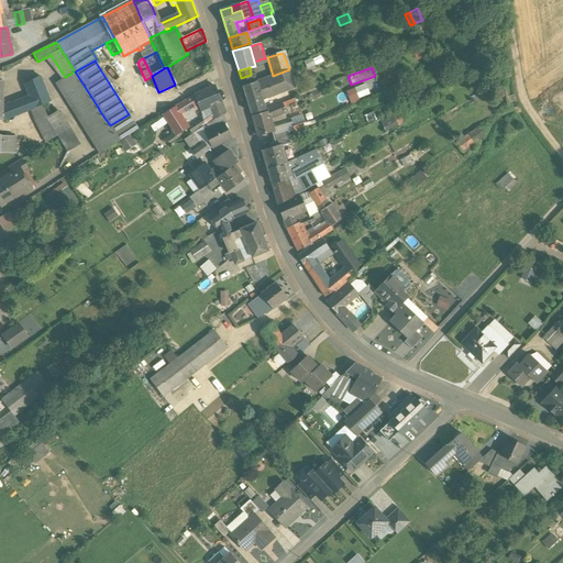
[(273,76),(256,81),(262,99),(294,87),(289,69),(273,76)]
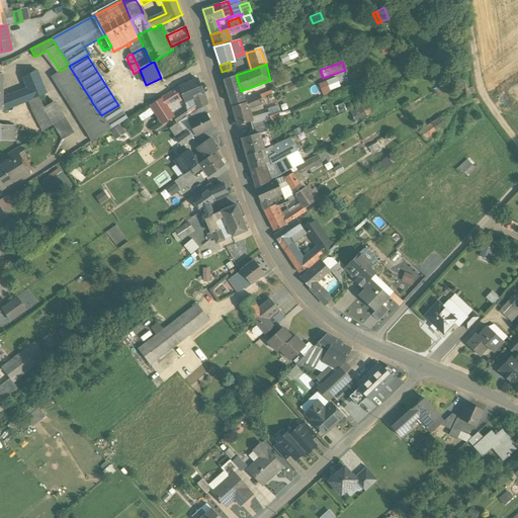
[(60,71),(52,76),(74,112),(91,101),(91,100),(69,66),(60,71)]
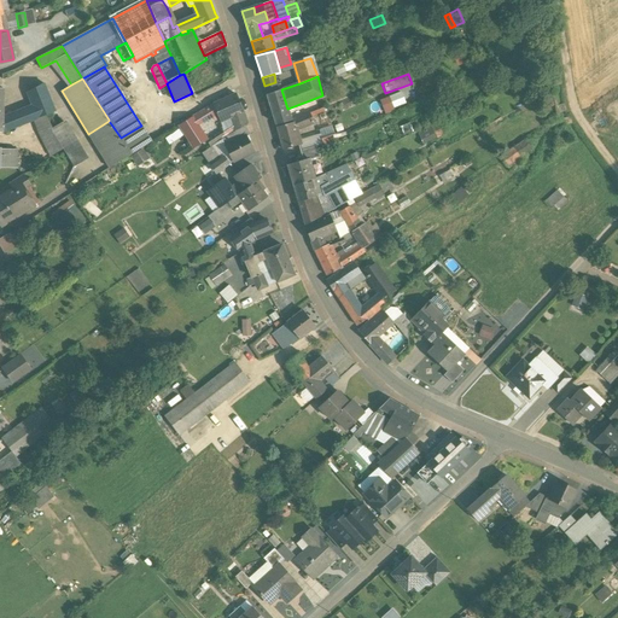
[(275,82),(264,86),(267,95),(279,91),(275,82)]
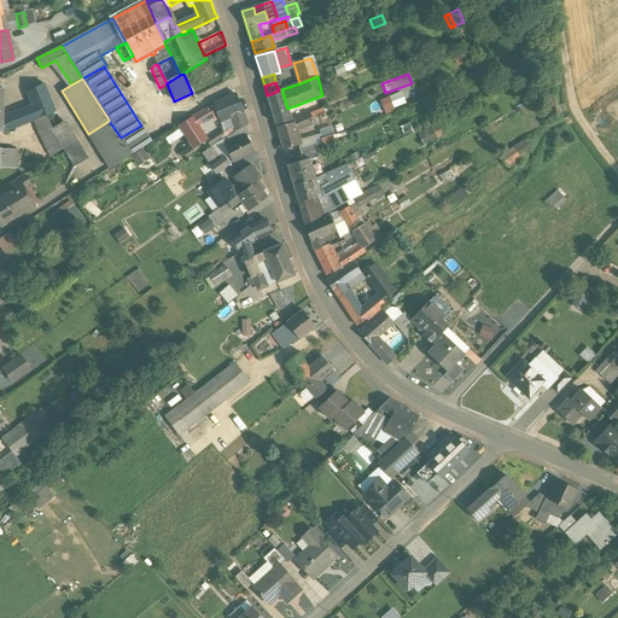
[(44,83),(27,92),(33,108),(3,118),(3,108),(3,88),(0,88),(0,132),(3,133),(33,121),(46,115),(54,111),(44,83)]
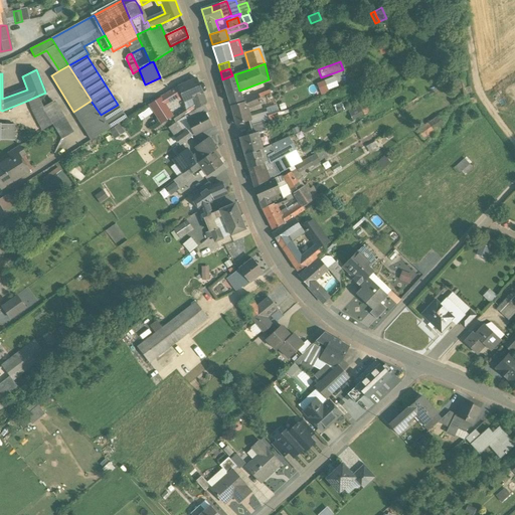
[(232,75),(222,79),(227,95),(239,91),(234,74),(232,75)]
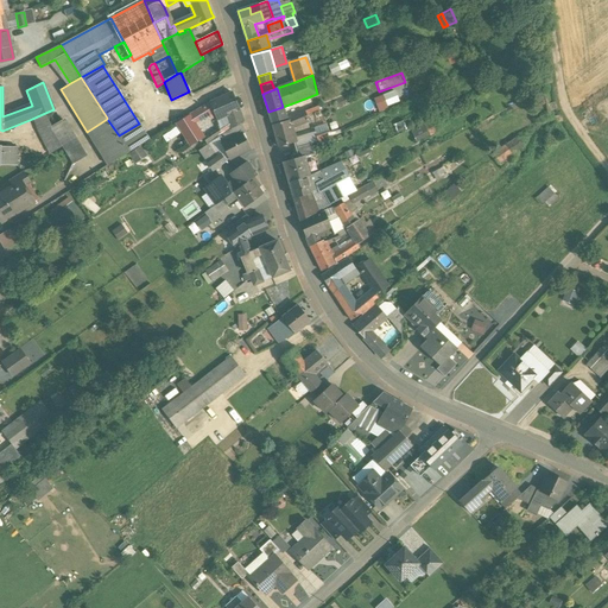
[(374,97),(379,111),(400,102),(396,89),(374,97)]
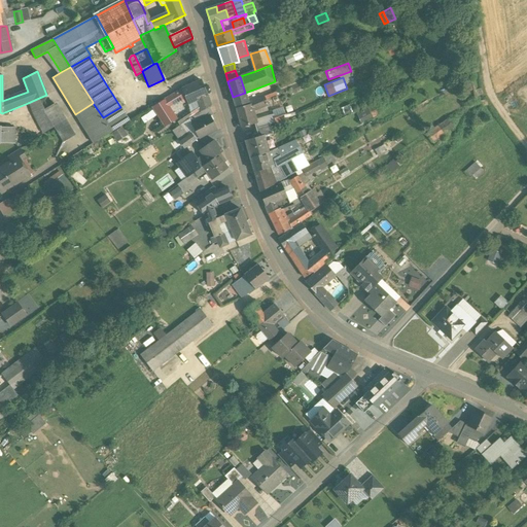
[(201,80),(181,89),(185,98),(186,101),(188,104),(196,100),(207,95),(201,80)]
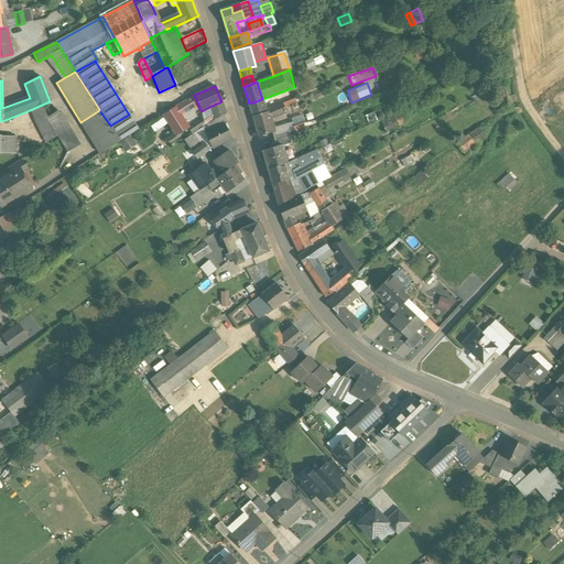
[(194,95),(188,98),(194,107),(198,105),(194,95)]
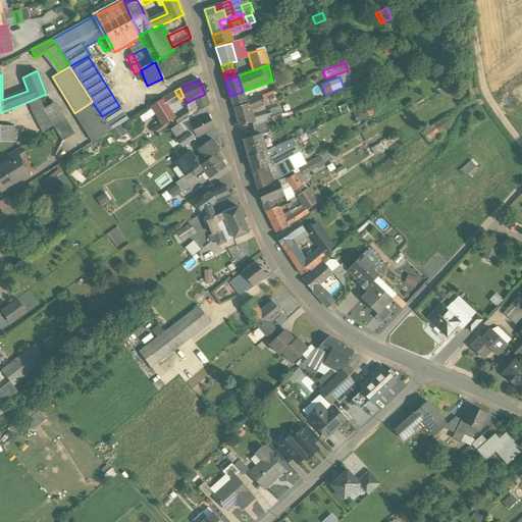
[(174,91),(162,99),(167,107),(179,99),(174,91)]
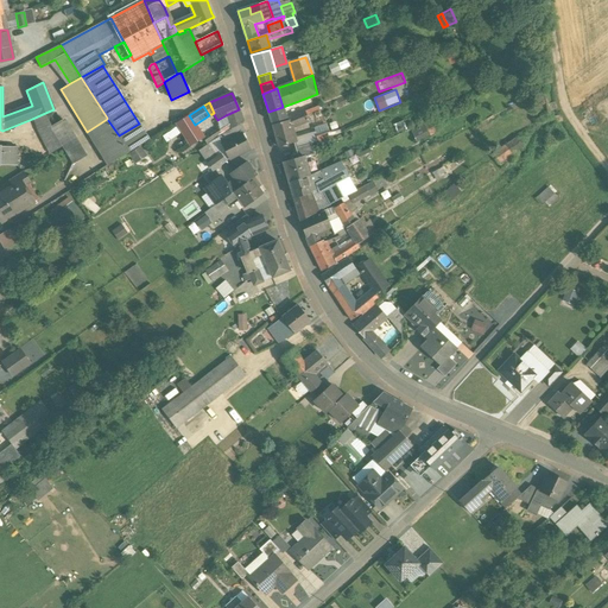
[(320,106),(287,118),(289,120),(290,127),(310,119),(310,118),(323,114),(320,106)]
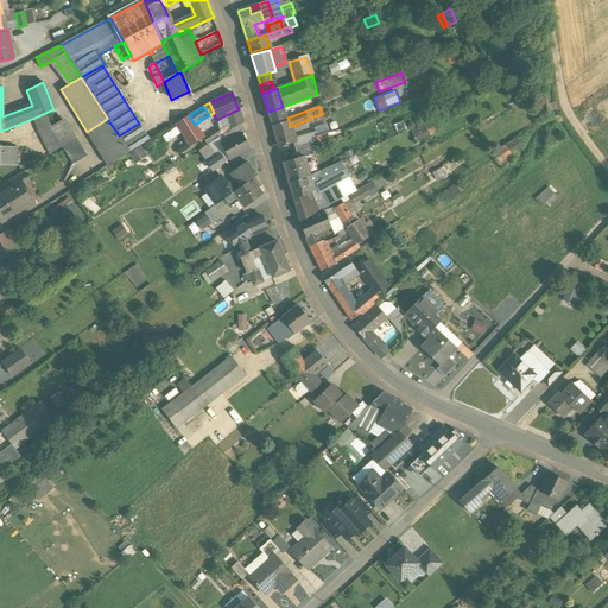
[(283,107),(268,112),(272,124),(286,119),(283,107)]
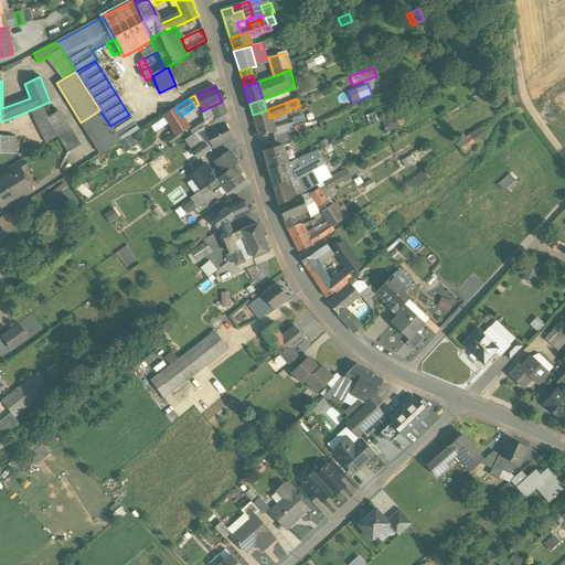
[(222,102),(210,107),(213,115),(224,109),(222,102)]
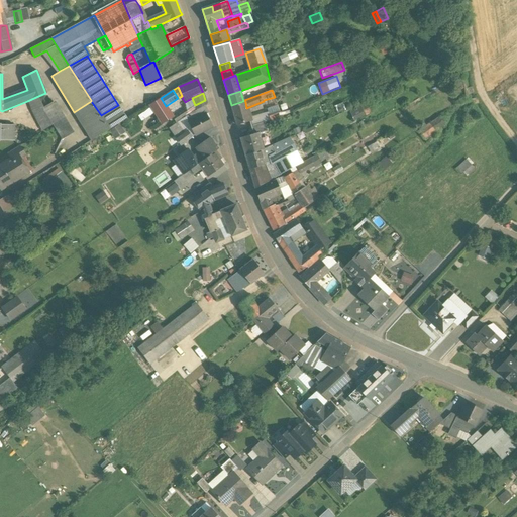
[(27,101),(33,116),(42,131),(53,125),(63,140),(75,132),(65,117),(57,103),(43,109),(38,96),(27,101)]
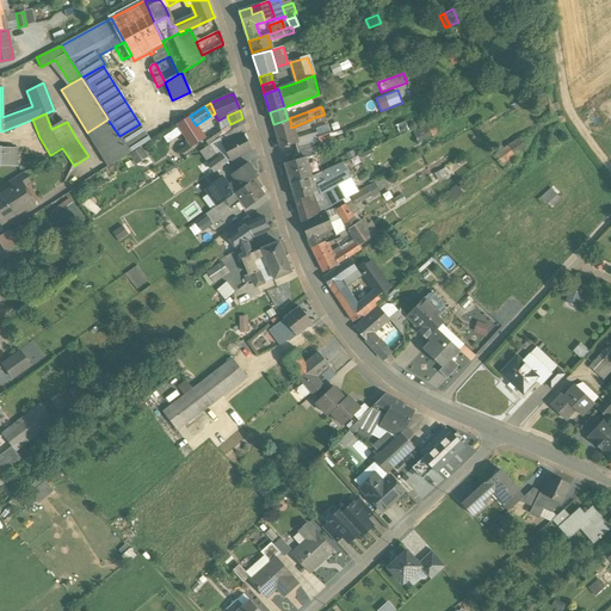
[(190,116),(177,124),(191,147),(204,139),(196,125),(190,116)]
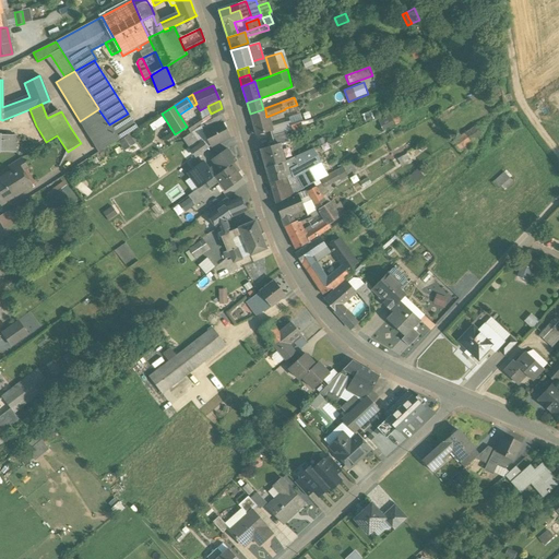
[(222,108),(211,114),(213,119),(222,114),(223,113),(222,108)]
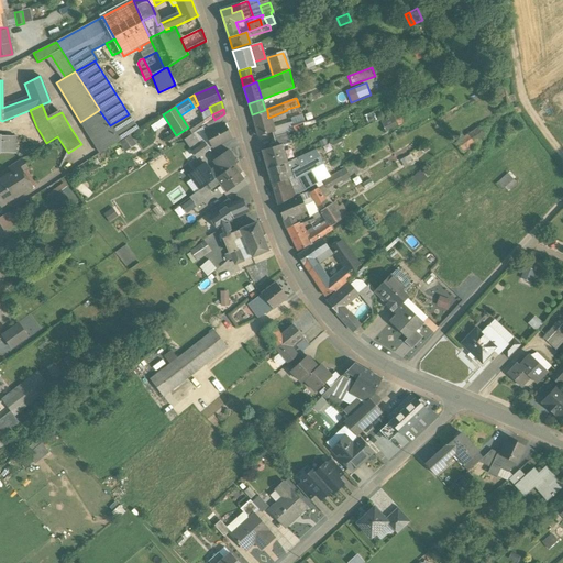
[(99,110),(80,122),(100,153),(120,141),(110,125),(99,110)]
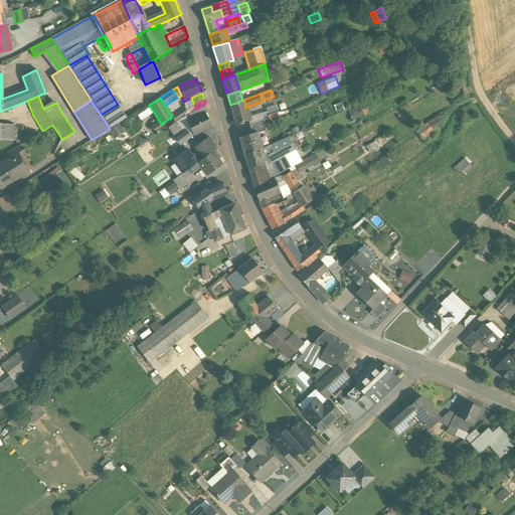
[(244,102),(230,106),(235,125),(249,121),(245,108),(244,102)]
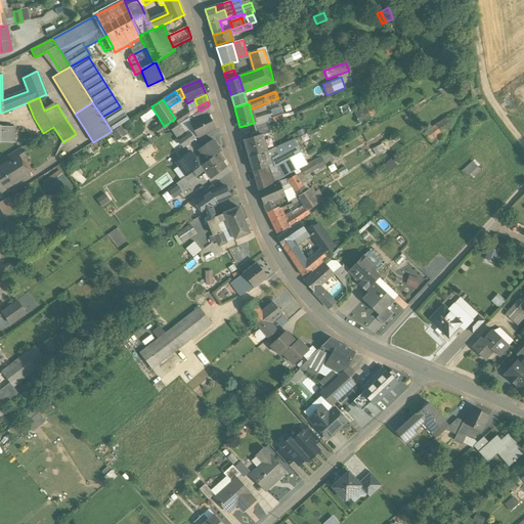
[(373,103),(354,112),(359,122),(378,113),(373,103)]
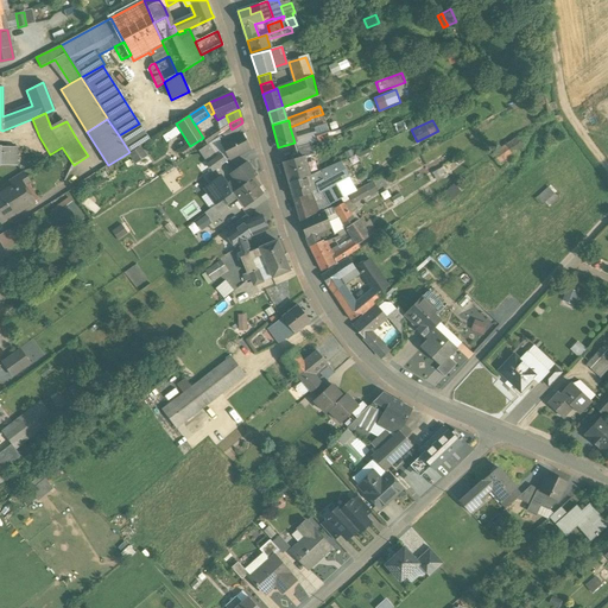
[(139,124),(119,135),(130,152),(149,140),(139,124)]
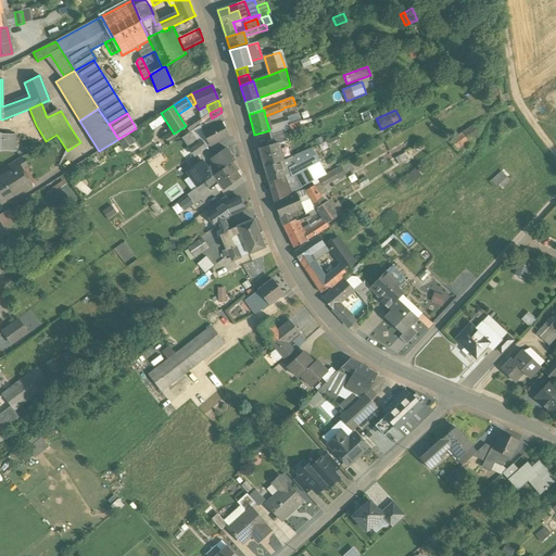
[(210,113),(187,128),(190,133),(191,131),(210,119),(212,118),(210,113)]
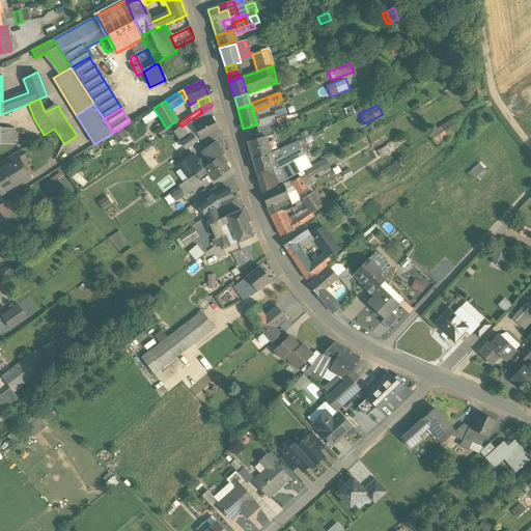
[(202,113),(200,114),(203,121),(211,117),(214,115),(211,108),(202,113)]
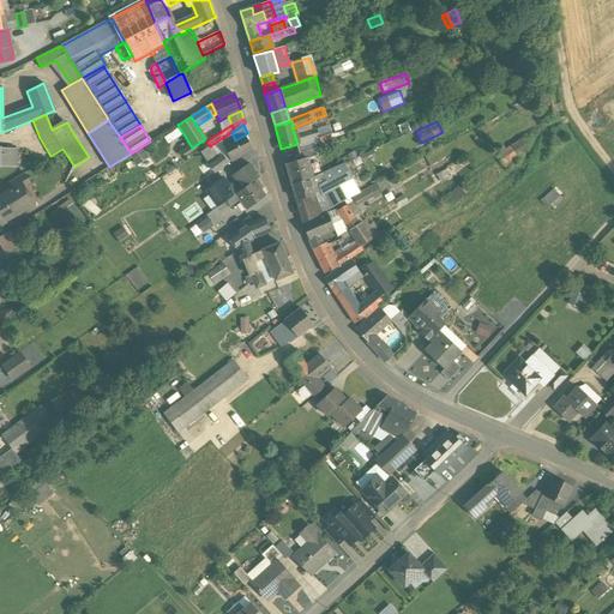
[(232,132),(211,145),(220,160),(224,156),(228,162),(232,161),(223,145),(235,140),(232,132)]
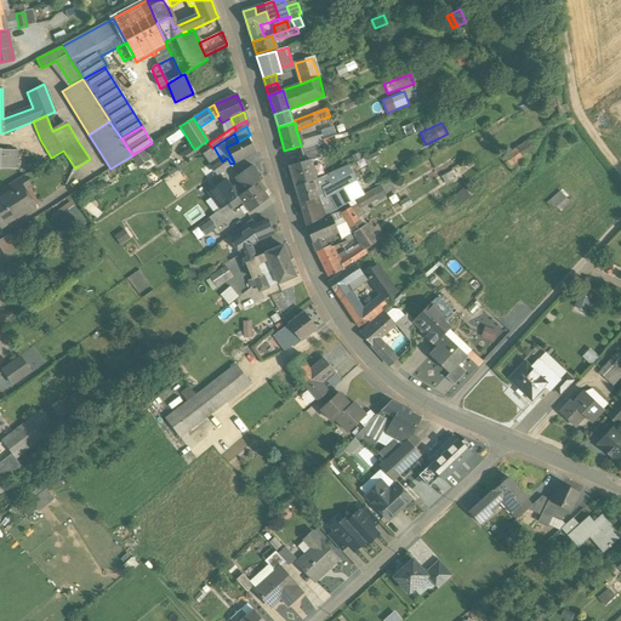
[(238,142),(226,147),(234,163),(255,153),(246,137),(238,142)]
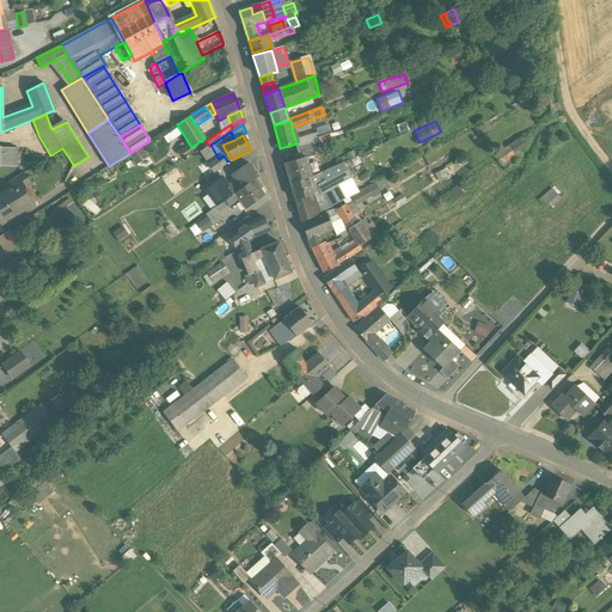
[(219,159),(210,145),(209,146),(203,150),(213,163),(214,161),(219,159)]
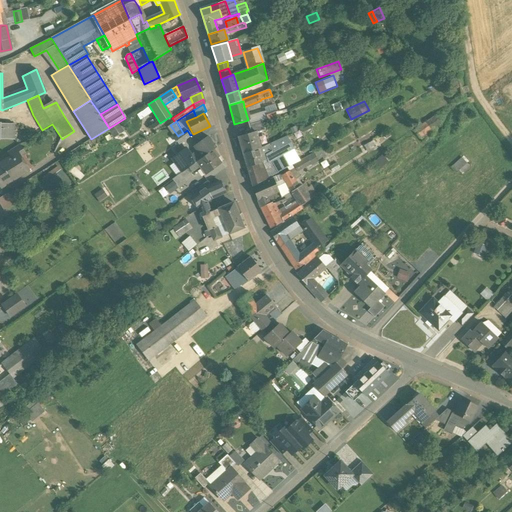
[(262,121),(248,125),(250,130),(255,129),(256,132),(264,130),(262,121)]
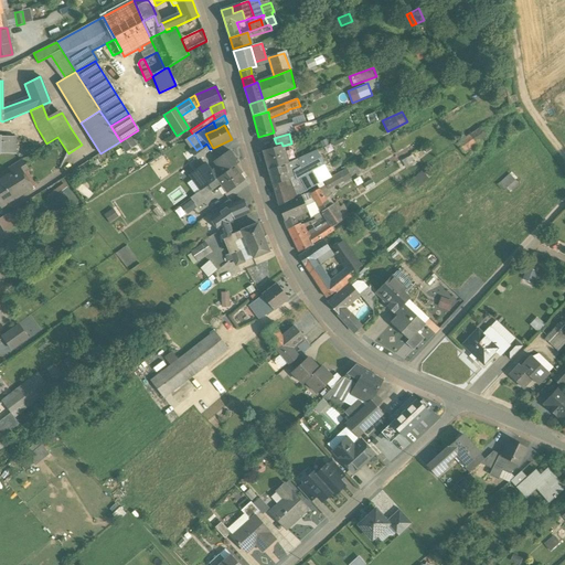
[(17,137),(0,136),(0,153),(16,155),(17,137)]
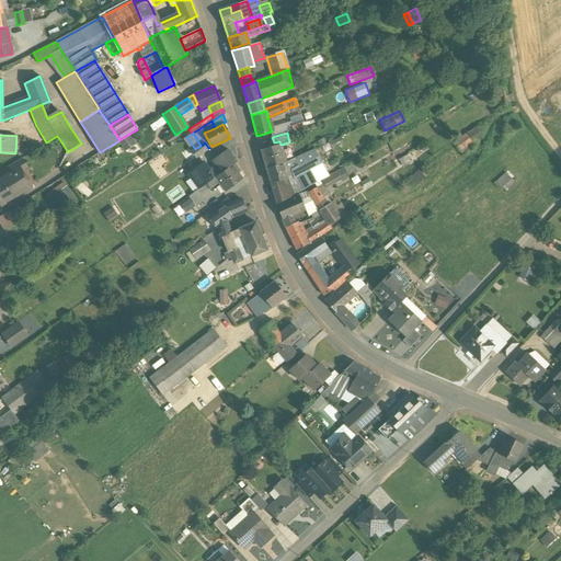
[(411,135),(400,140),(402,146),(413,139),(411,135)]
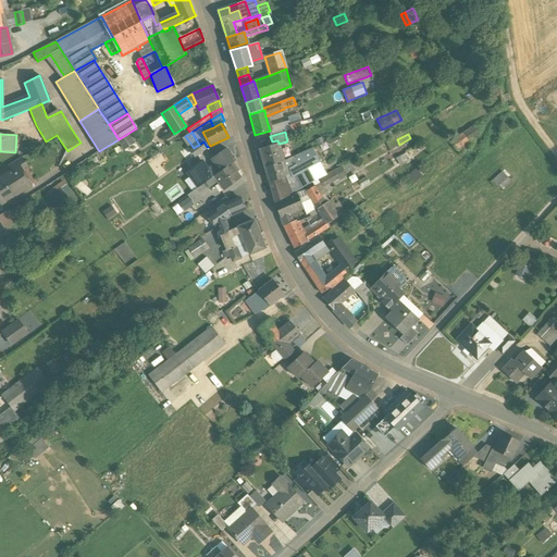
[(462,134),(450,143),(456,151),(469,141),(462,134)]
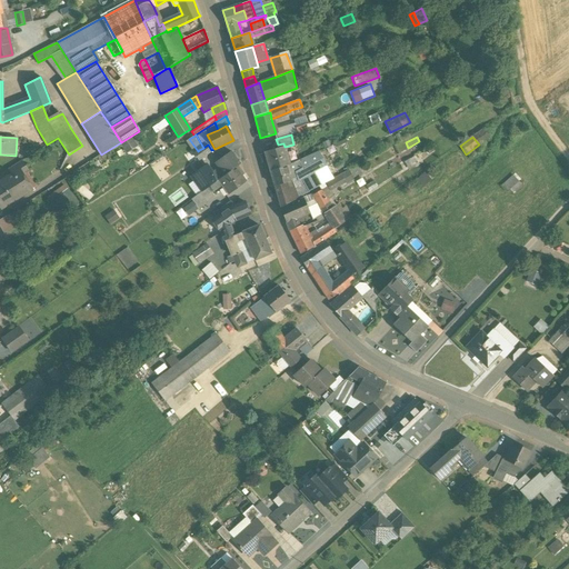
[(136,147),(131,139),(122,145),(127,152),(136,147)]
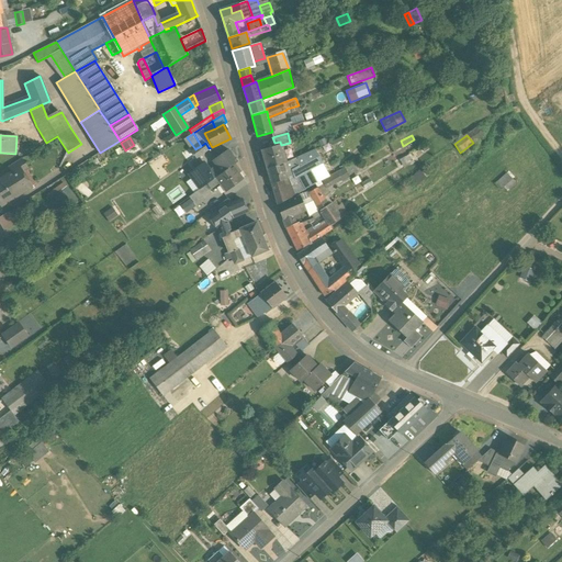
[(195,149),(187,137),(183,139),(192,152),(195,149)]
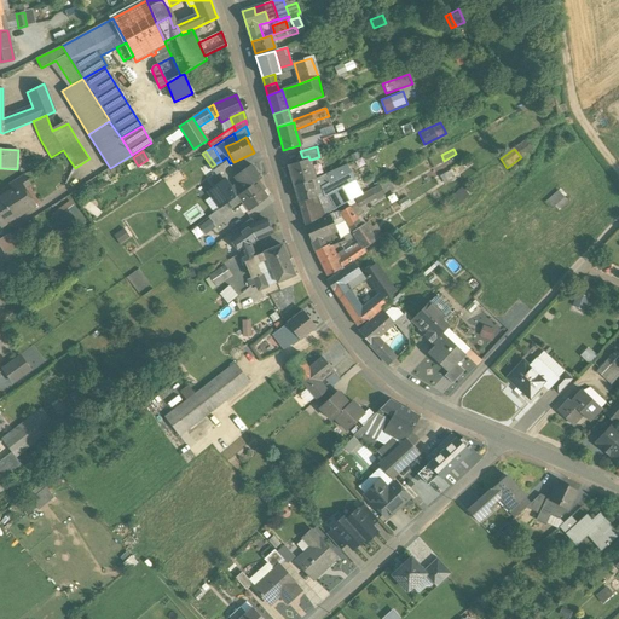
[(221,161),(217,163),(221,169),(230,163),(226,157),(221,161)]
